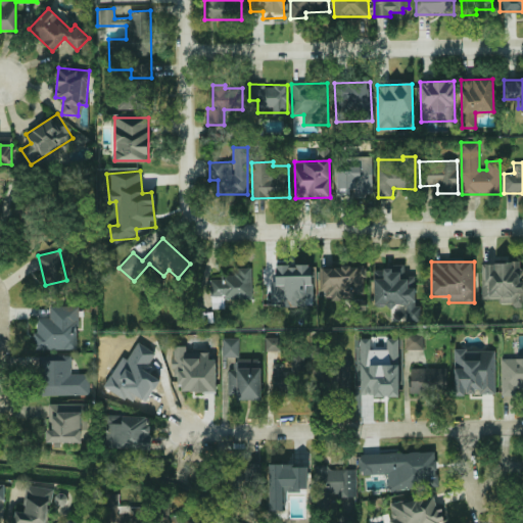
[(483,263),(483,298),(501,298),(501,302),(514,302),(514,306),(522,306),(522,281),(520,281),(520,263),(483,263)]
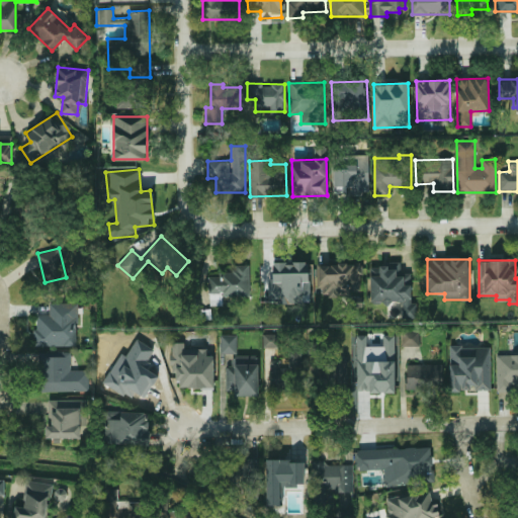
[(271,262),(272,304),(300,303),(300,295),(309,295),(309,261),(271,262)]
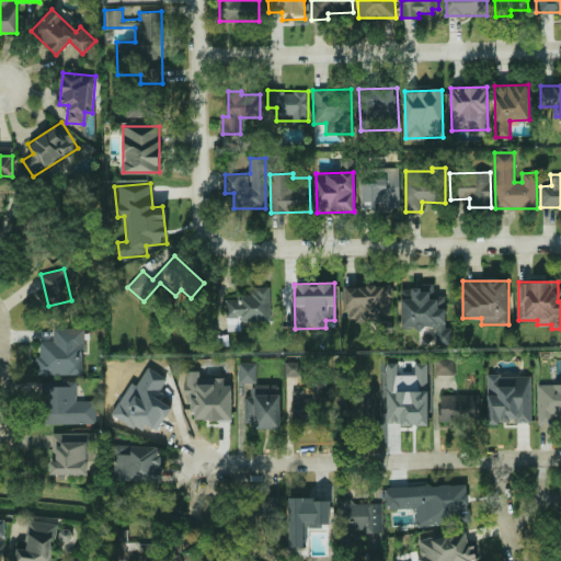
[(226,297),(227,331),(241,331),(241,321),(271,321),(270,286),(252,287),(253,296),(226,297)]
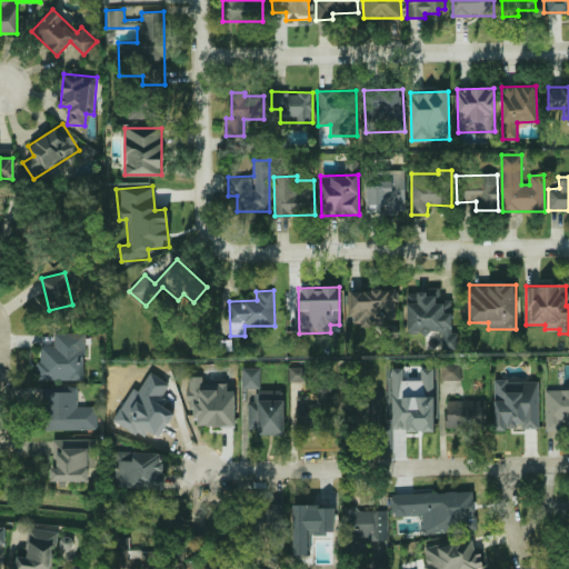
[(348,290),(348,316),(356,316),(356,326),(383,326),(383,319),(396,319),(396,290),(348,290)]
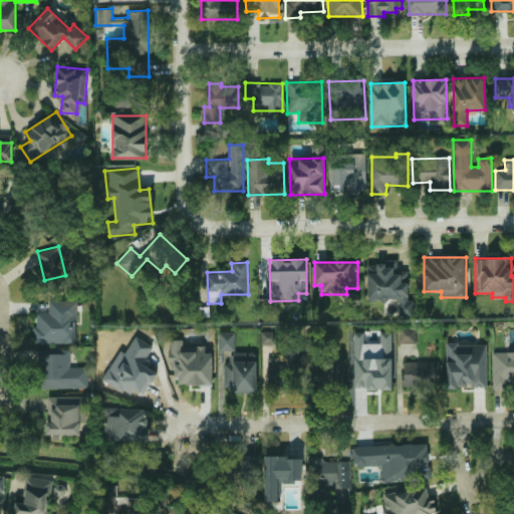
[(367,262),(367,301),(399,300),(400,315),(414,315),(414,300),(408,300),(408,270),(398,270),(398,262),(367,262)]
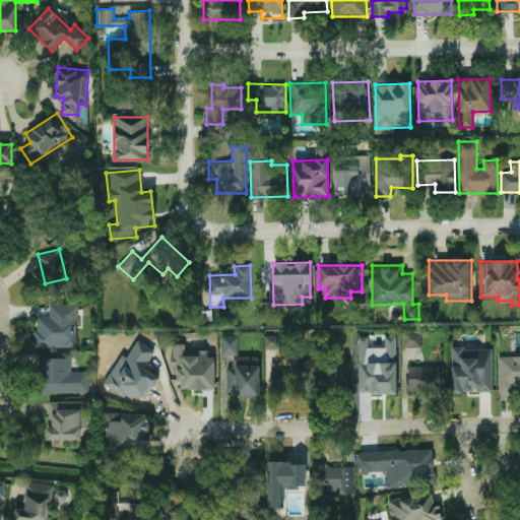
[(77,304),(50,304),(50,316),(36,316),(36,347),(77,347),(77,304)]
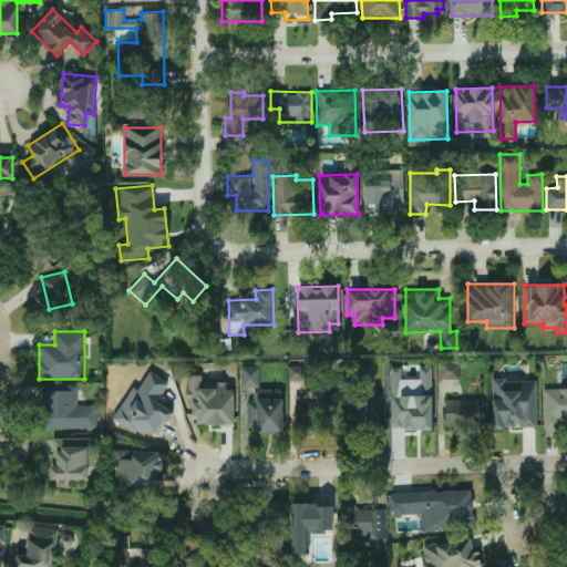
[(259,367),(240,366),(240,387),(259,388),(259,367)]
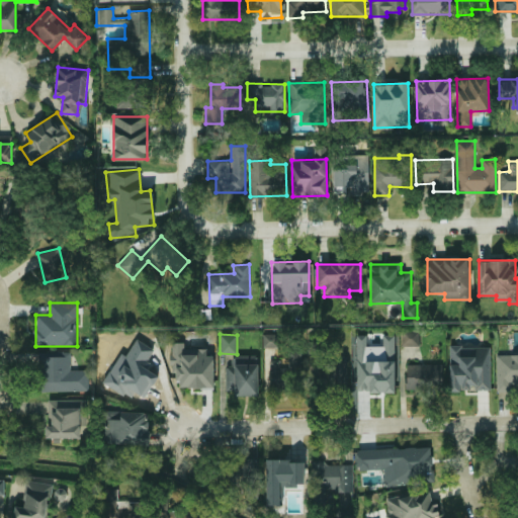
[(278,334),(263,334),(263,348),(278,347),(278,334)]
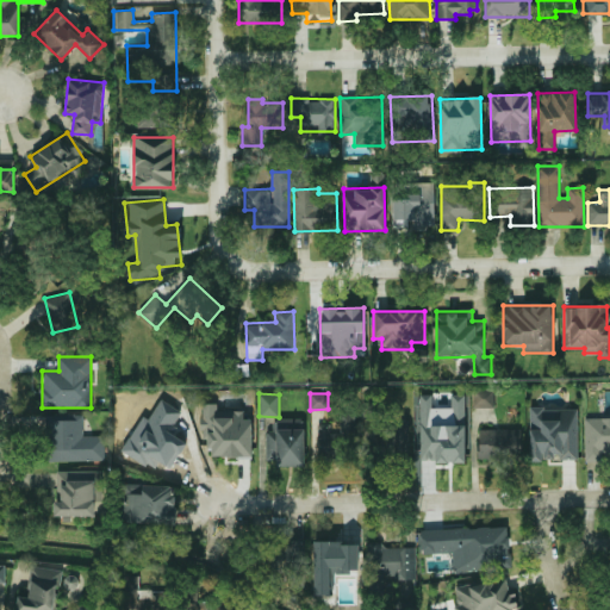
[(465,462),(465,424),(455,424),(455,417),(465,417),(464,394),(450,394),(452,408),(431,408),(431,394),(419,396),(421,460),(434,460),(434,464),(465,462)]
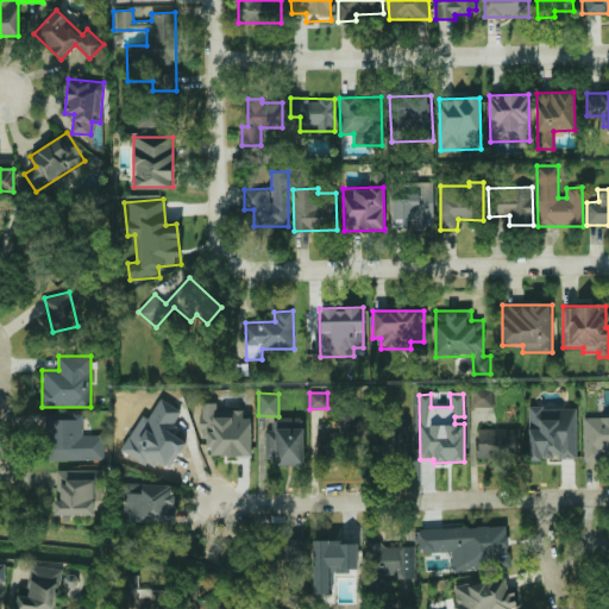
[(251,456),(251,418),(243,418),(243,410),(217,409),(217,403),(203,403),(202,456),(251,456)]
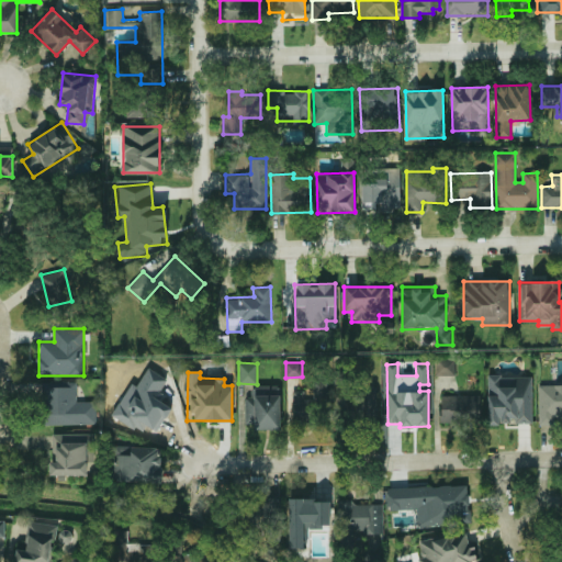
[(487,375),(489,424),(532,424),(532,375),(487,375)]
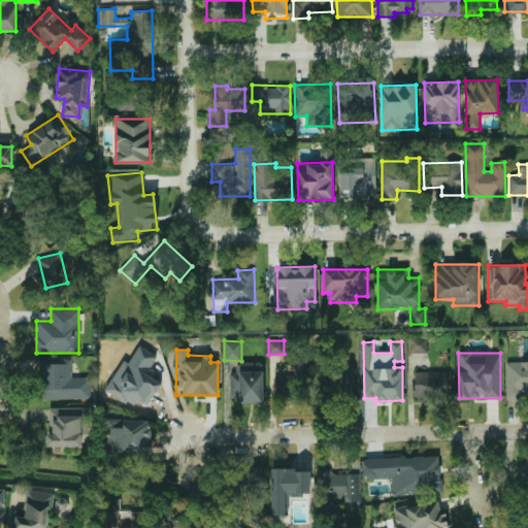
[(270,396),(295,395),(295,387),(307,386),(306,358),(294,359),(295,374),(286,375),(286,367),(270,367),(270,396)]
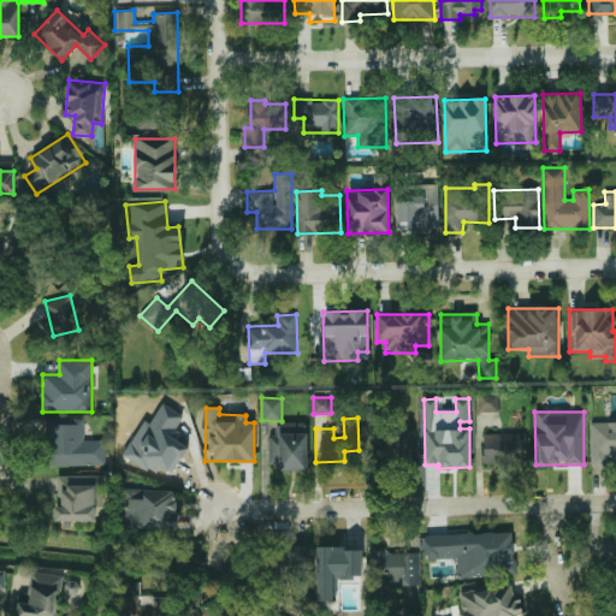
[(84,420),(46,421),(47,466),(106,465),(105,439),(84,439),(84,420)]
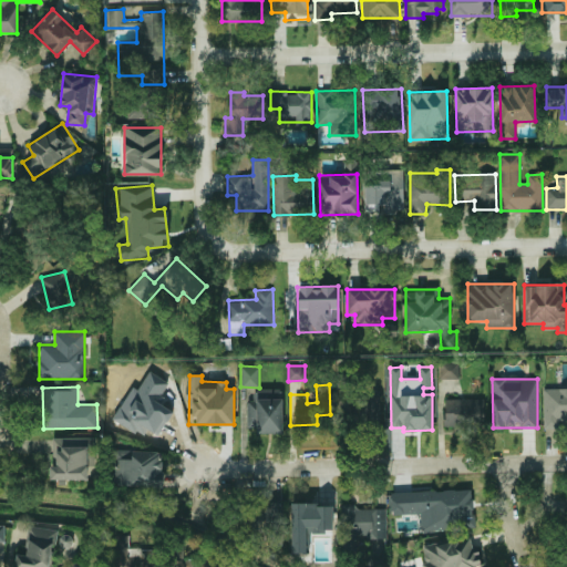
[(543,428),(565,429),(565,424),(566,424),(566,389),(544,389),(543,428)]
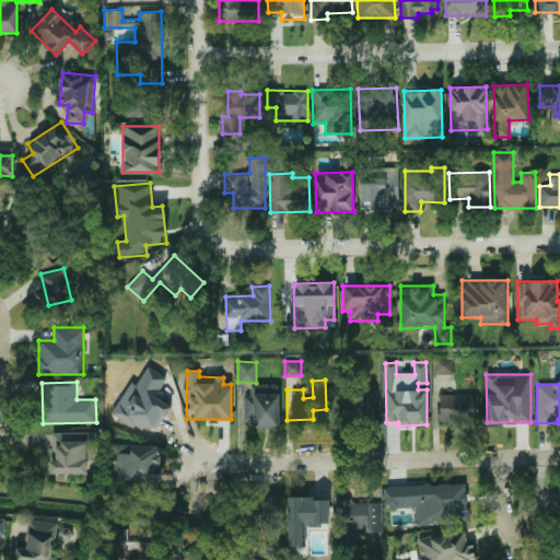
[(279,428),(279,385),(246,385),(246,422),(255,422),(255,428),(279,428)]
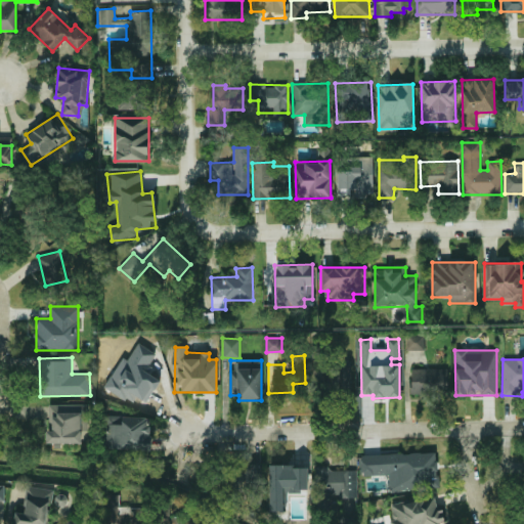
[(349,392),(350,361),(330,361),(329,391),(349,392)]
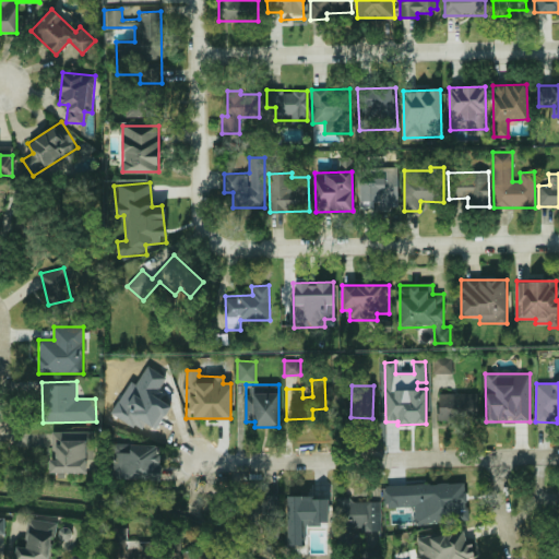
[(477,393),(438,393),(438,421),(477,420),(477,393)]
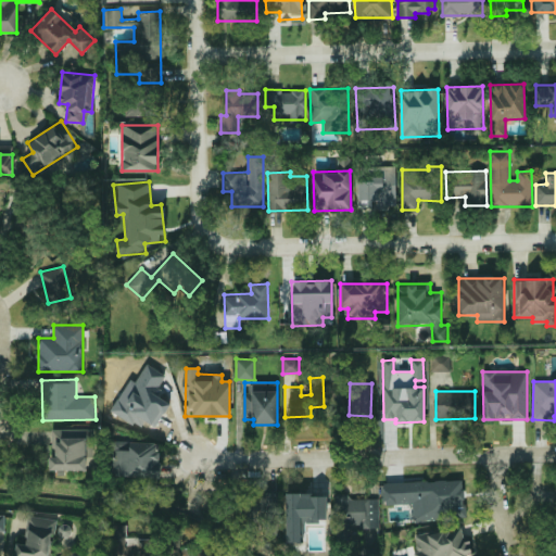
[(87,469),(86,457),(93,457),(92,429),(52,429),(53,456),(49,456),(49,470),(87,469)]
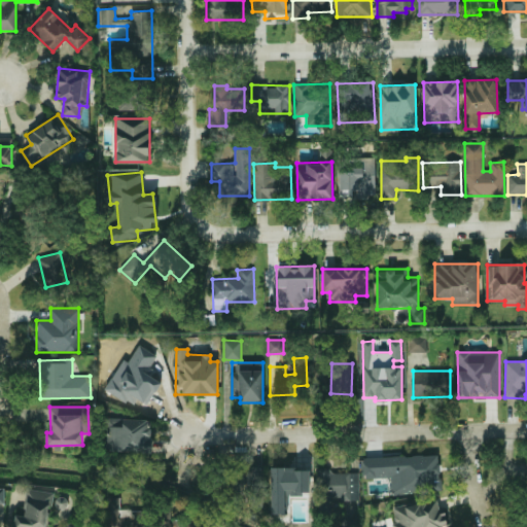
[(108,451),(150,452),(151,419),(109,418),(108,451)]
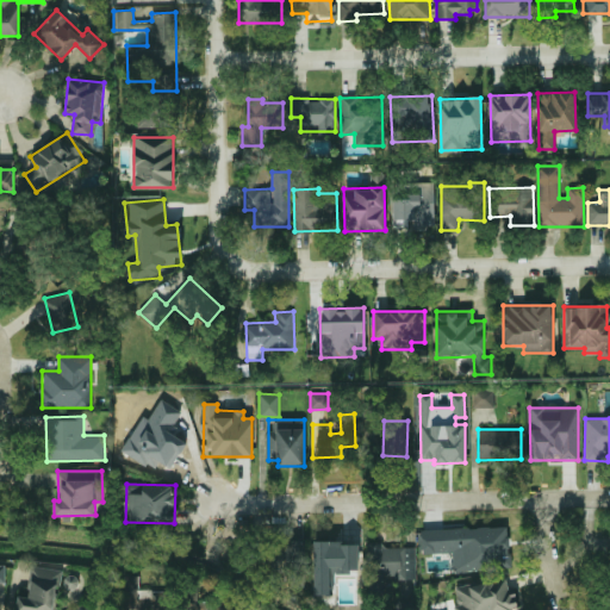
[(421,530),(423,554),(453,553),(453,572),(511,568),(509,526),(421,530)]
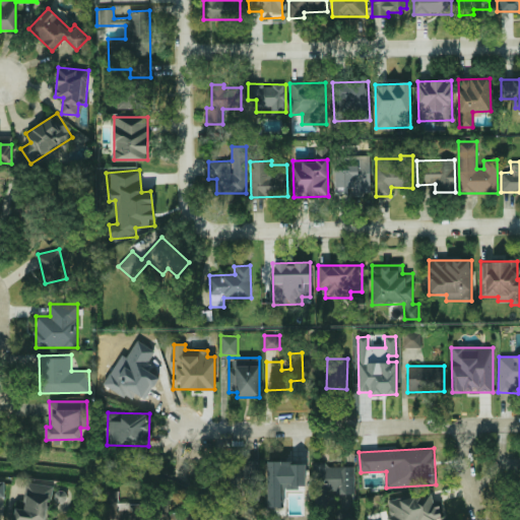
[(261,462),(231,461),(231,489),(244,490),(244,500),(260,501),(261,462)]
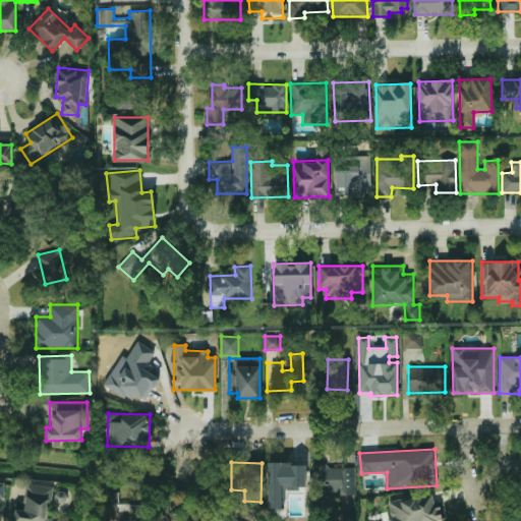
[(305,463),(268,463),(268,508),(283,508),(282,489),(306,488),(305,463)]
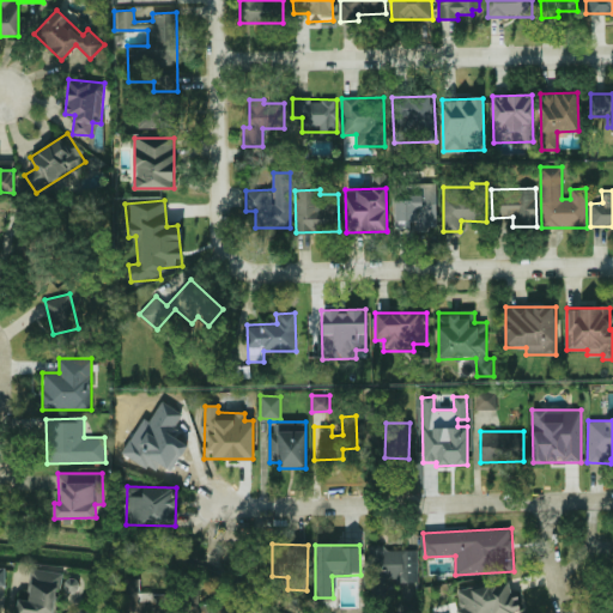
[(418,581),(417,547),(366,548),(368,598),(384,598),(383,581),(418,581)]
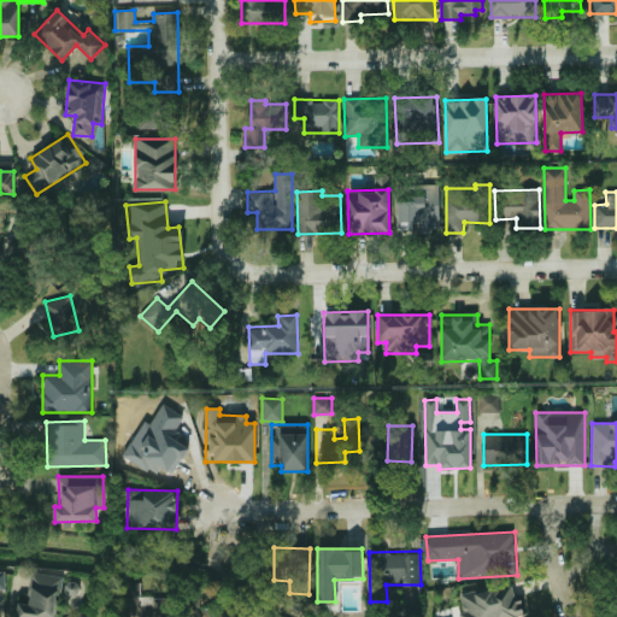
[(63,576),(33,573),(28,604),(16,601),(13,616),(87,616),(86,613),(76,616),(58,616),(56,610),(57,604),(59,603),(63,576)]
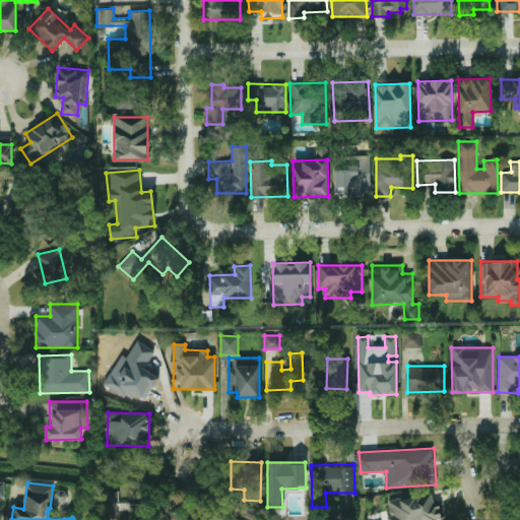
[(118,491),(106,490),(105,519),(141,519),(141,504),(118,503),(118,491)]
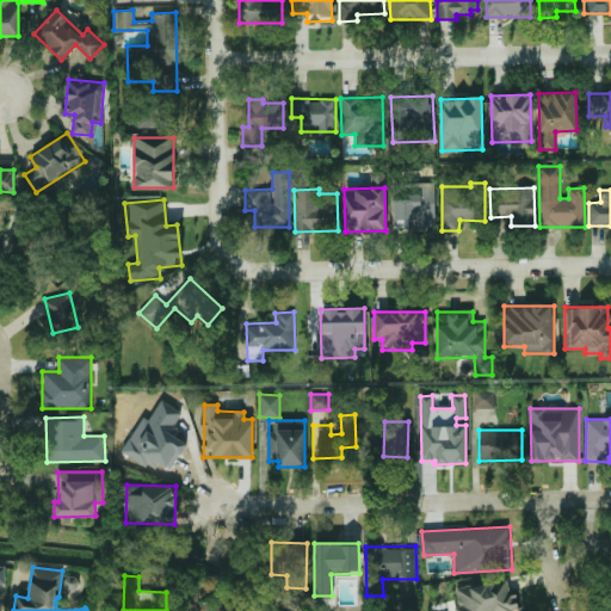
[(457,610),(517,610),(511,579),(454,590),(457,610)]
